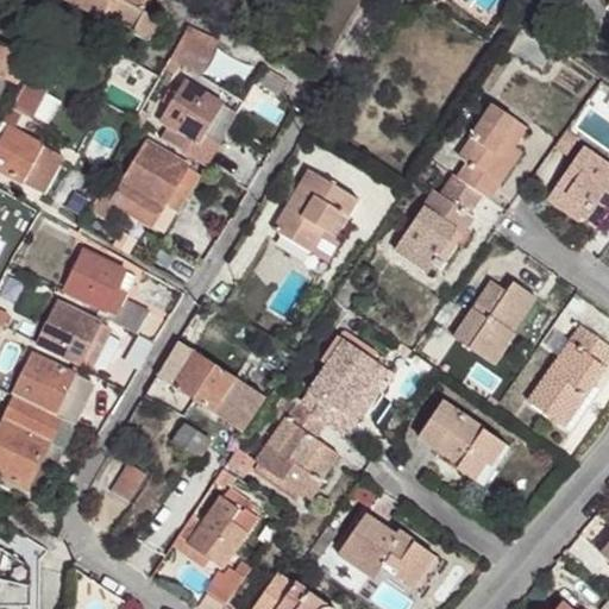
[(66,0),(66,1),(94,14),(98,7),(110,13),(106,22),(149,42),(159,20),(130,5),(131,0),(66,0)]
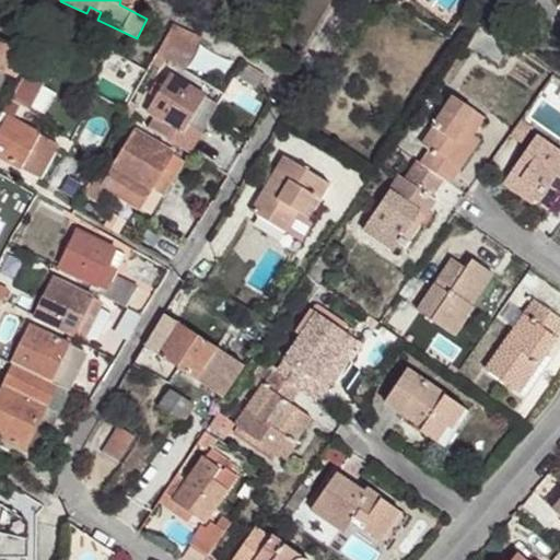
[(90,7),(86,13),(97,20),(101,12),(90,7)]
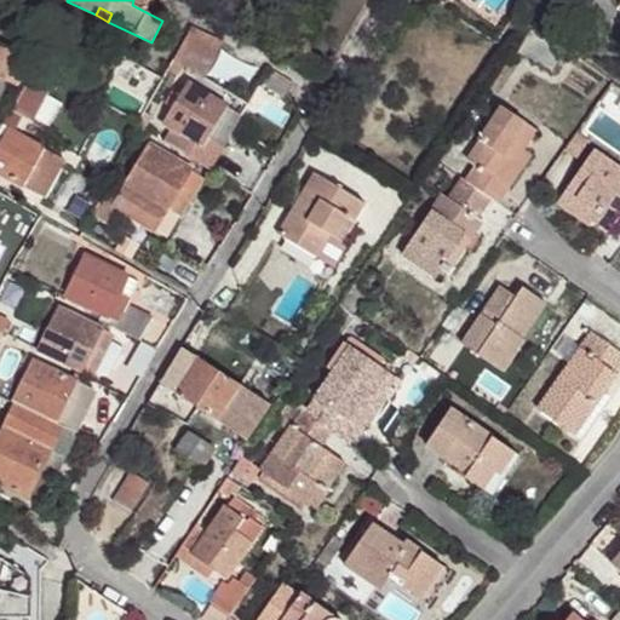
[(173,61),(205,80),(225,44),(191,28),(176,57),(173,61)]
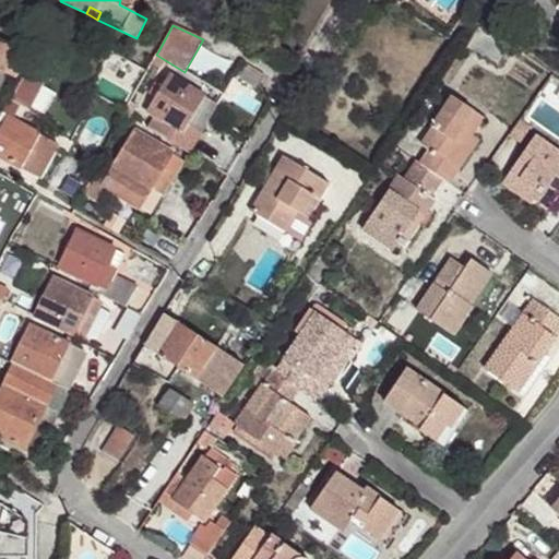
[(39,37),(33,50),(35,51),(44,55),(45,56),(50,43),(39,37)]
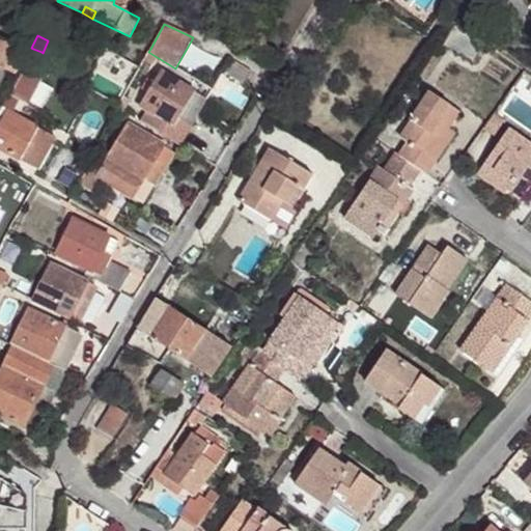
[(15,46),(0,39),(0,67),(6,71),(16,75),(23,57),(12,53),(15,46)]
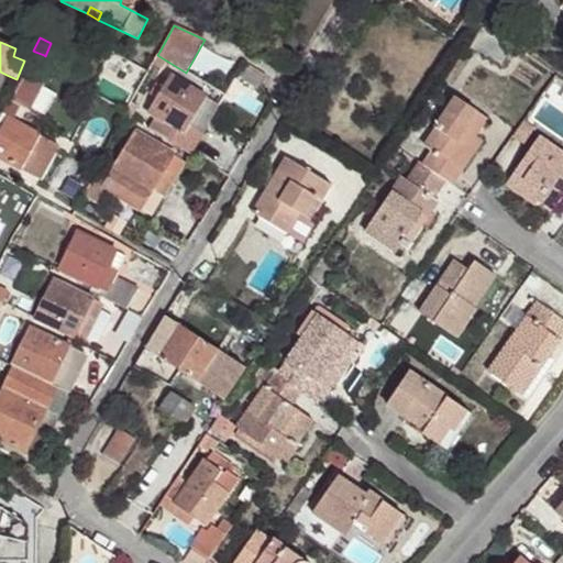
[(148,70),(113,48),(108,61),(112,62),(108,77),(136,92),(148,70)]
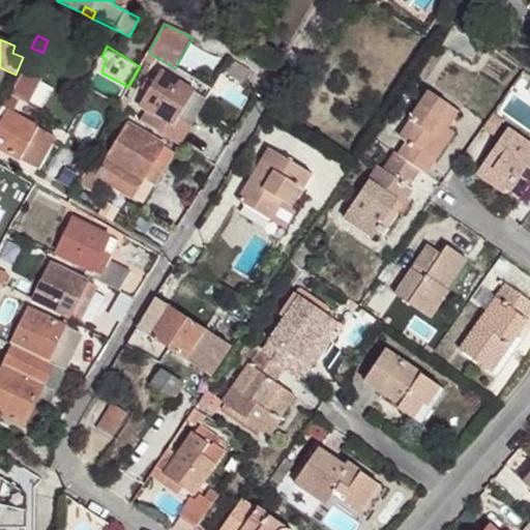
[(32,52),(31,54),(38,57),(41,52),(33,49),(32,52)]
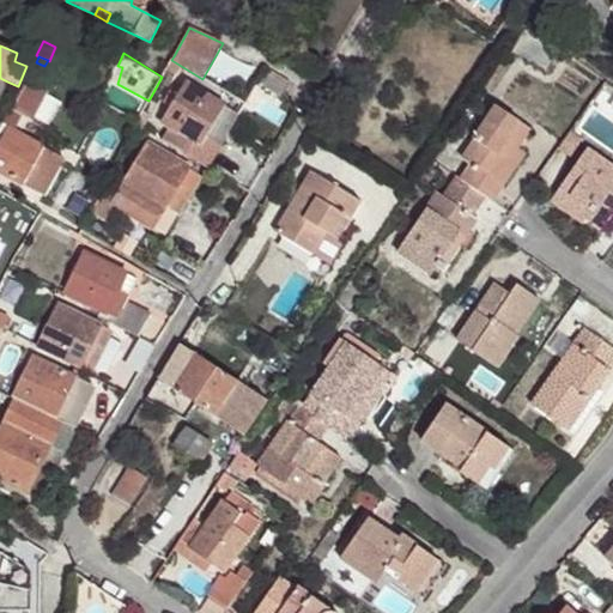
[(292,80),(269,67),(260,82),(283,95),(292,80)]
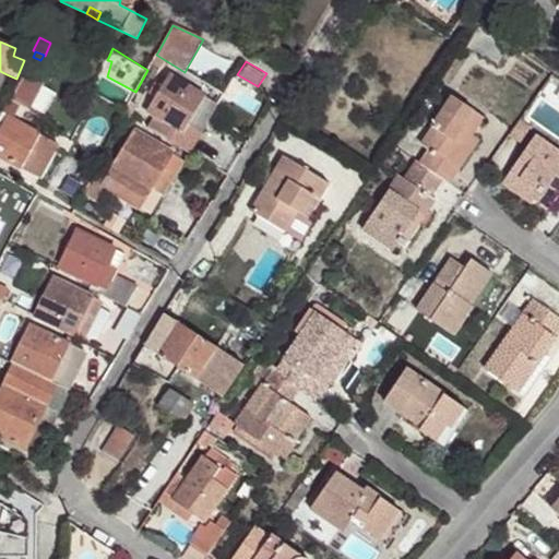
[(43,75),(27,67),(21,81),(20,83),(10,99),(0,117),(0,156),(40,179),(59,145),(13,120),(21,106),(30,110),(43,82),(40,81),(43,75)]
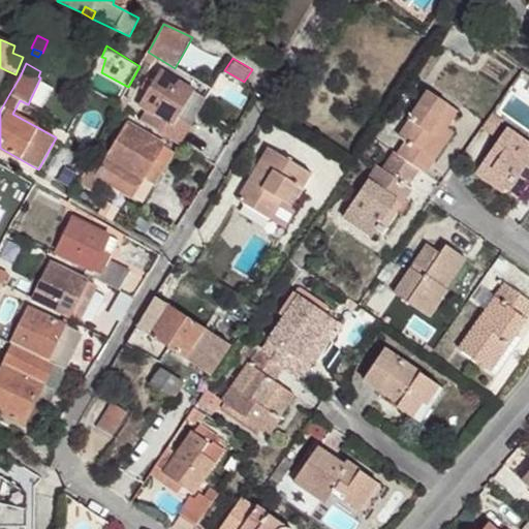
[(196,94),(160,71),(139,105),(148,112),(142,123),(147,126),(166,138),(179,146),(191,125),(181,120),(196,94)]
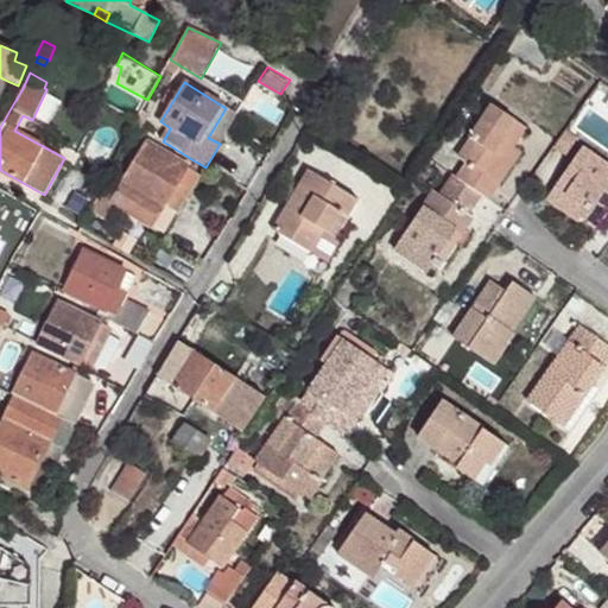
[(458,179),(481,195),(488,200),(499,184),(492,178),(512,149),(526,128),(493,106),(469,139),(472,140),(460,159),(468,164),(458,179)]
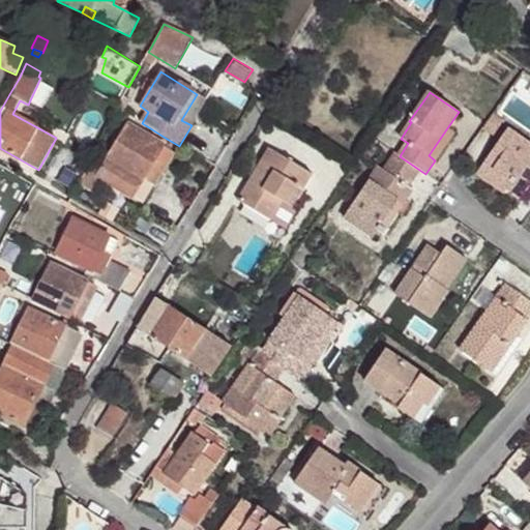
[(197,94),(181,120),(192,125),(207,99),(197,94)]
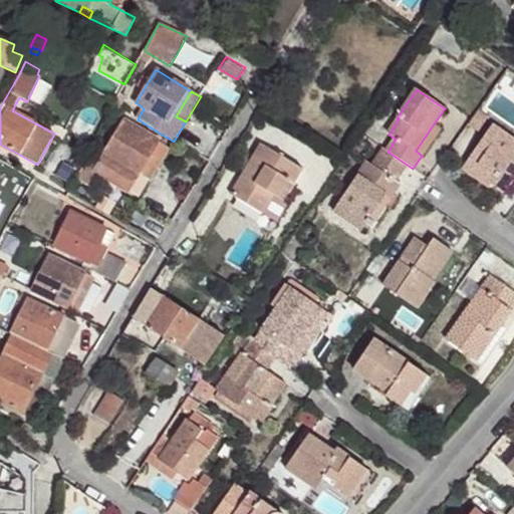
[(127,108),(117,102),(112,111),(121,116),(127,108)]
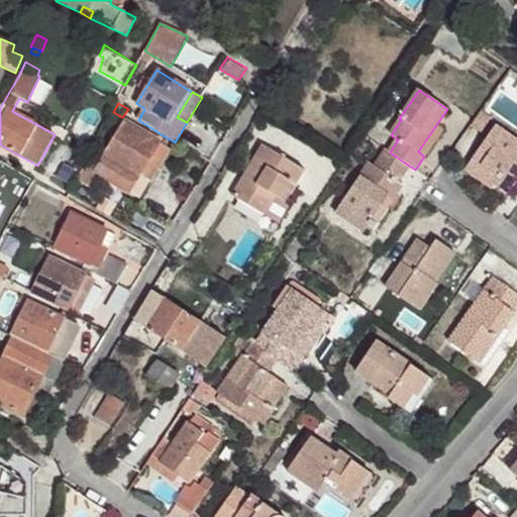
[(170,149),(124,122),(104,156),(93,148),(77,181),(90,189),(99,175),(127,193),(139,199),(148,184),(170,149)]
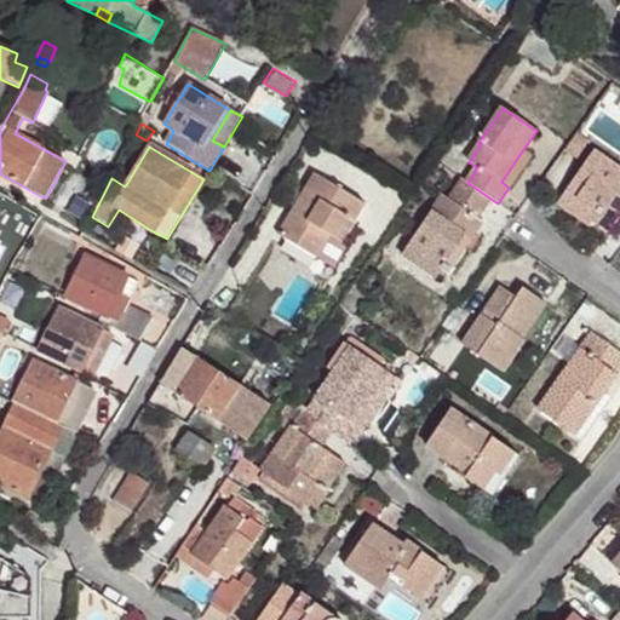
[(522,151),(501,182),(509,188),(530,156),(522,151)]
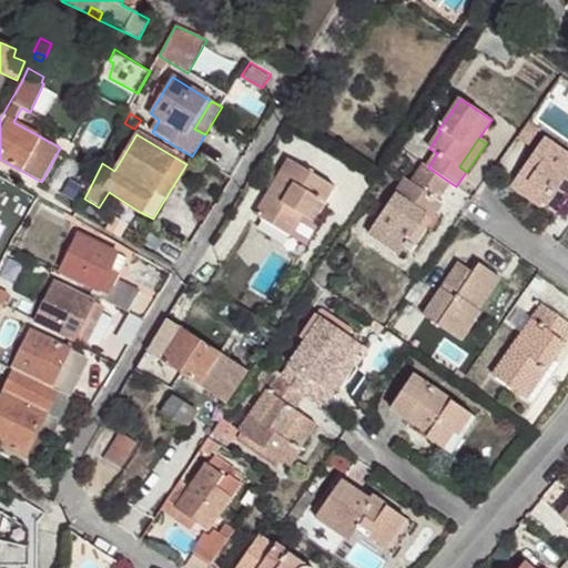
[(567,154),(545,139),(519,175),(548,194),(543,202),(559,213),(567,200),(567,154)]
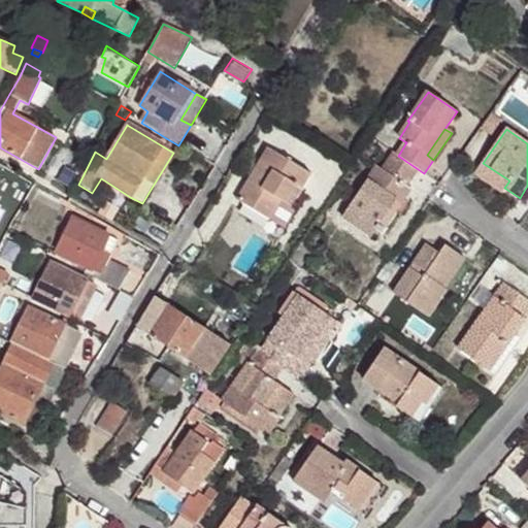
[(310,175),(268,149),(236,199),(275,224),(272,229),(282,234),(296,210),(291,207),(310,175)]
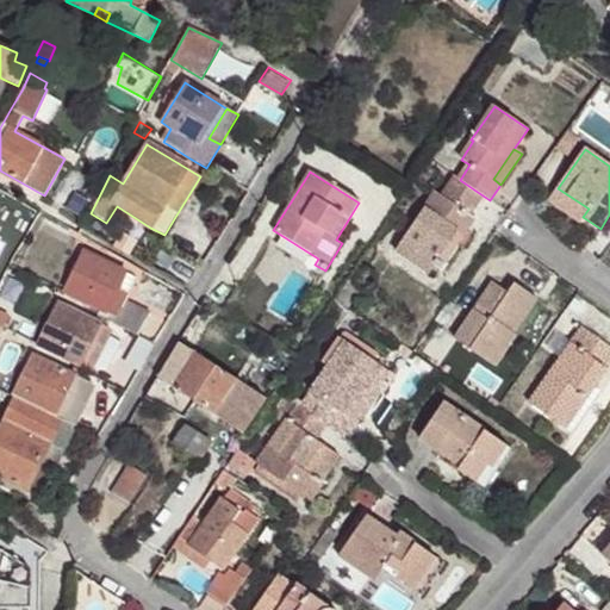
[(442,197),(435,192),(396,251),(429,274),(439,260),(458,232),(462,237),(474,219),(470,216),(483,195),(460,180),(455,176),(442,197)]
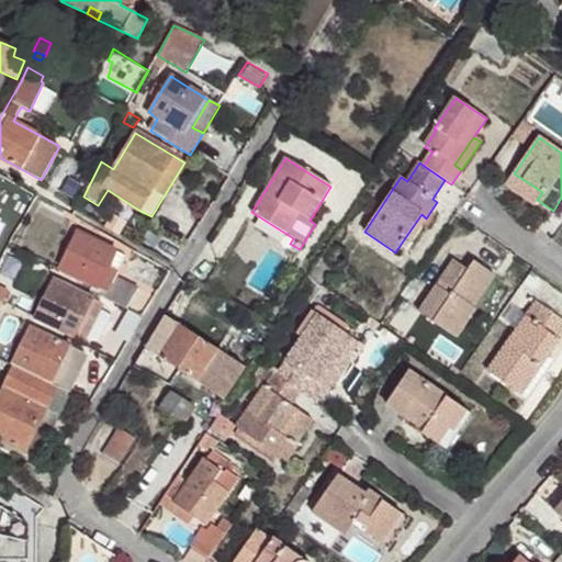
[(514,173),(509,180),(537,200),(542,192),(514,173)]
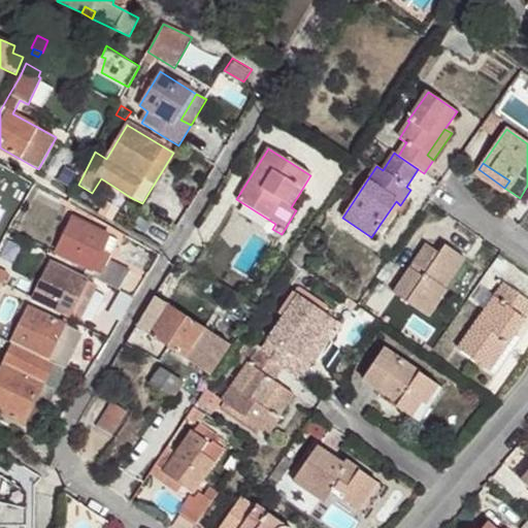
[(396,201),(380,225),(385,228),(400,205),(396,201)]
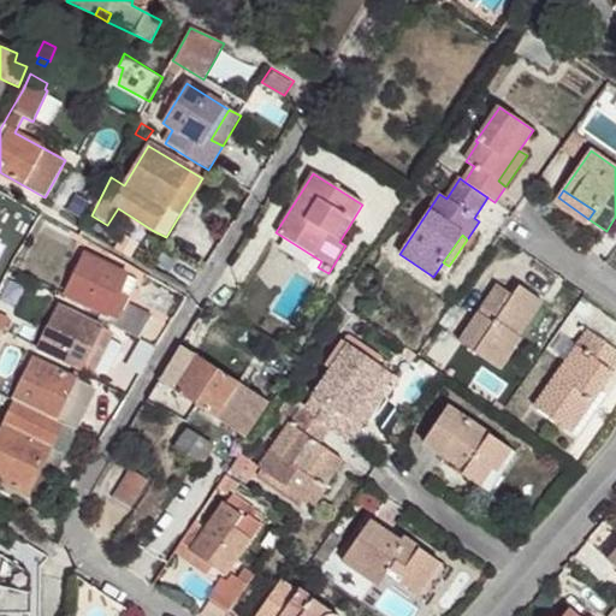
[(138,282),(84,254),(64,295),(111,319),(108,325),(140,338),(152,317),(126,304),(138,282)]
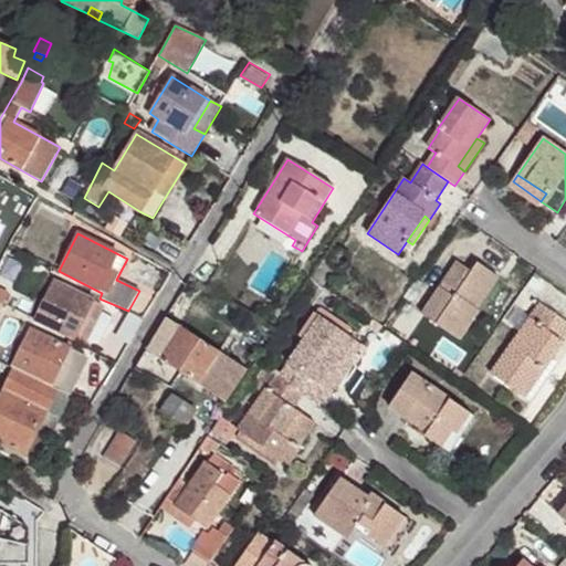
[(312,279),(321,285),(334,265),(325,259),(312,279)]
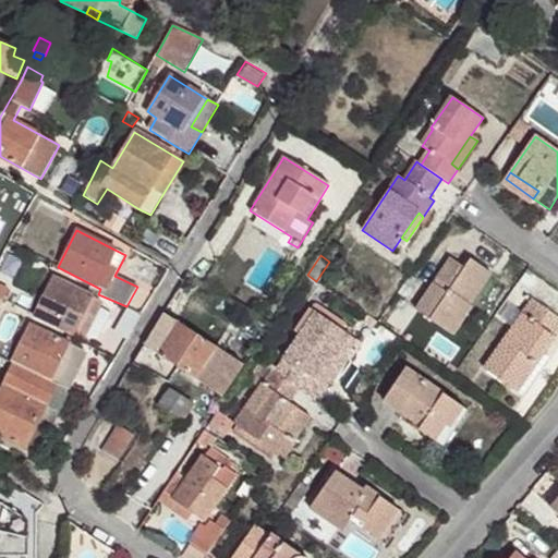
[(465,268),(451,258),(416,311),(452,336),(472,306),(470,305),(463,301),(469,295),(473,299),(490,274),(471,259),(465,268)]
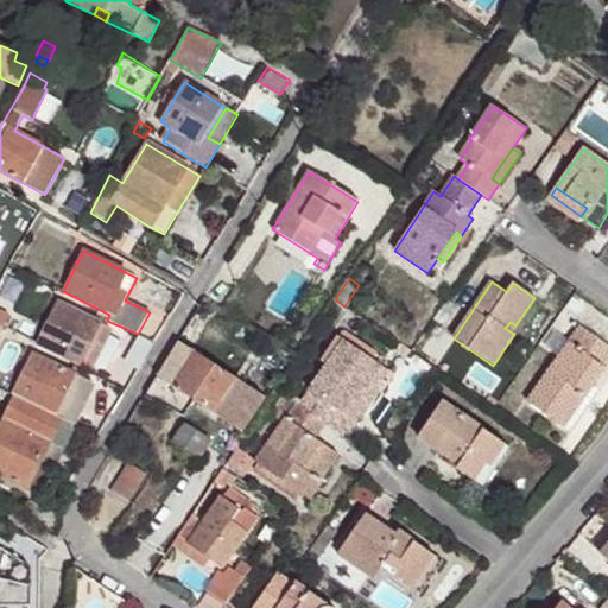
[(111,329),(57,302),(37,344),(84,368),(90,371),(111,329)]
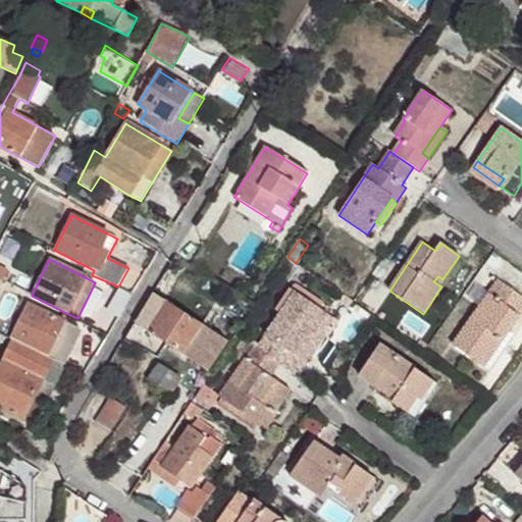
[(438,276),(433,281),(439,285),(442,279),(438,276)]
